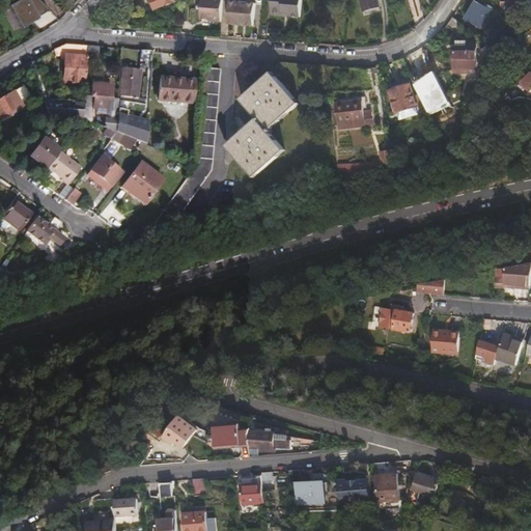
[(23,27),(48,12),(39,0),(19,0),(9,6),(23,27)]
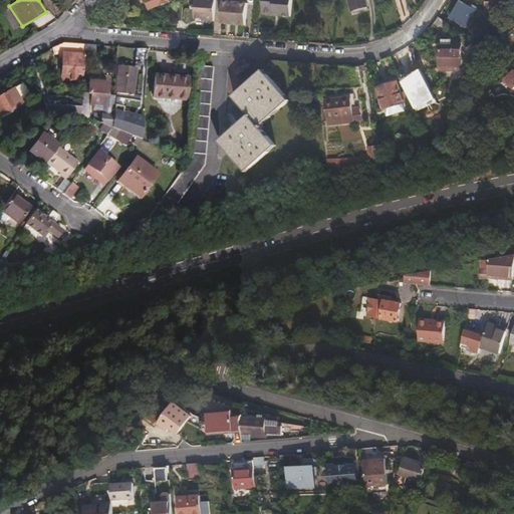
[(217,23),(219,0),(215,0),(198,0),(197,20),(209,21),(209,23),(217,23)]
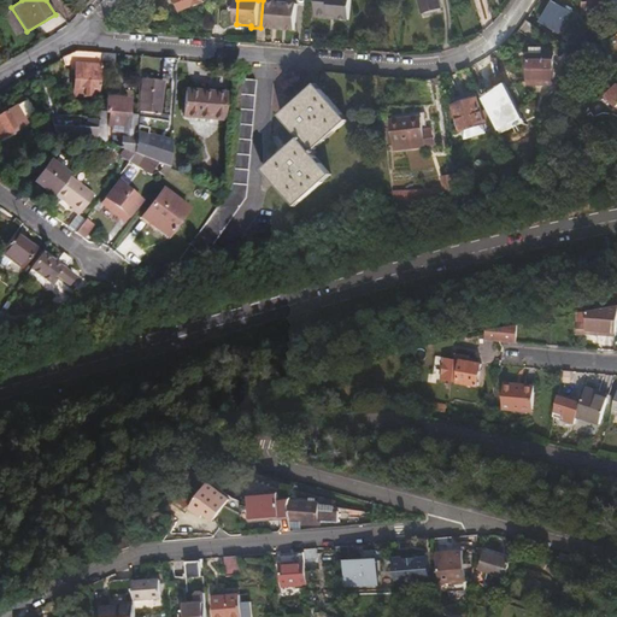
[(317,0),(317,18),(350,19),(351,0),(317,0)]
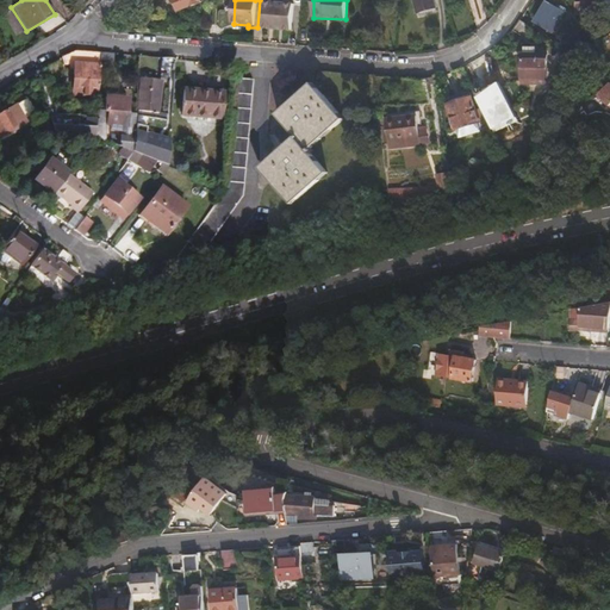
[(436,8),(434,0),(414,0),(417,13),(436,8)]
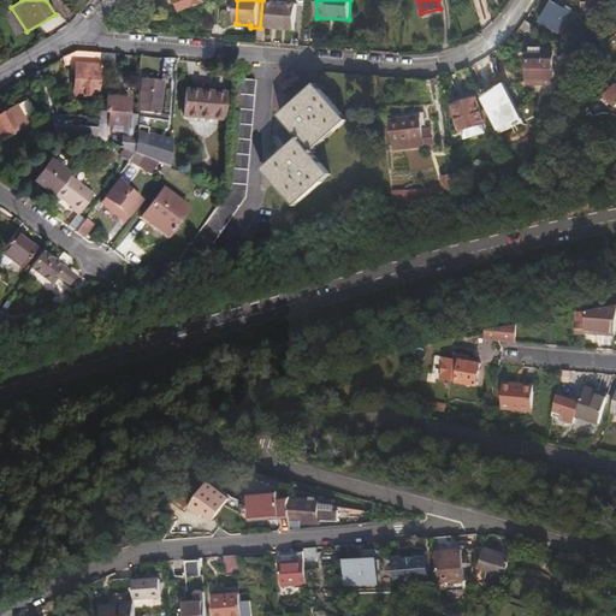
[(603,22),(603,16),(603,9),(608,9),(608,0),(593,0),(594,3),(586,3),(586,17),(590,16),(591,22),(603,22)]
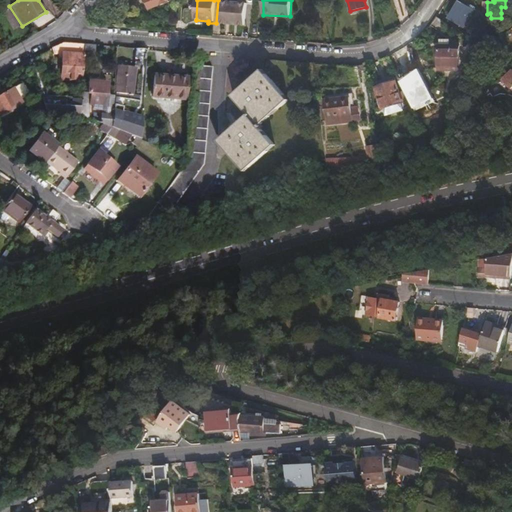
[(247,25),(249,3),(224,1),(222,23),(247,25)]
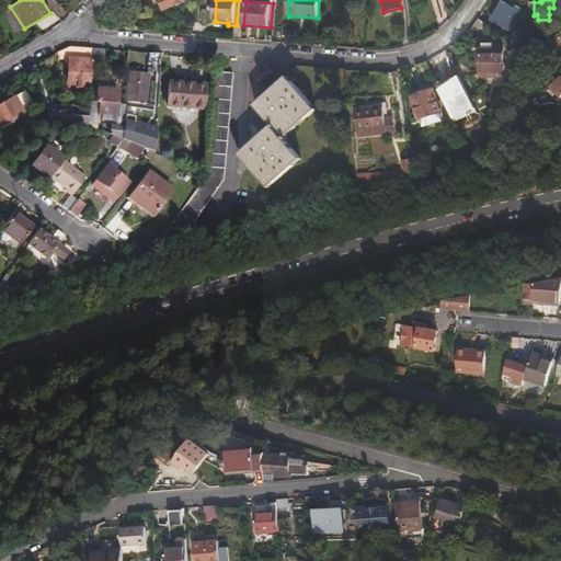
[(510,33),(522,14),(506,4),(494,22),(510,33)]
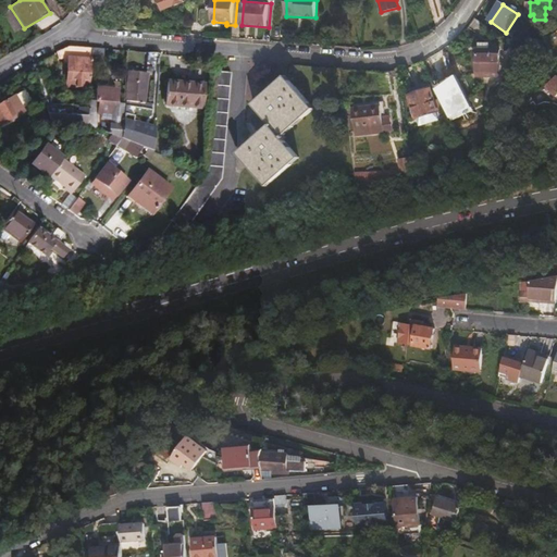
[(475,19),(470,27),(482,35),(487,26),(475,19)]
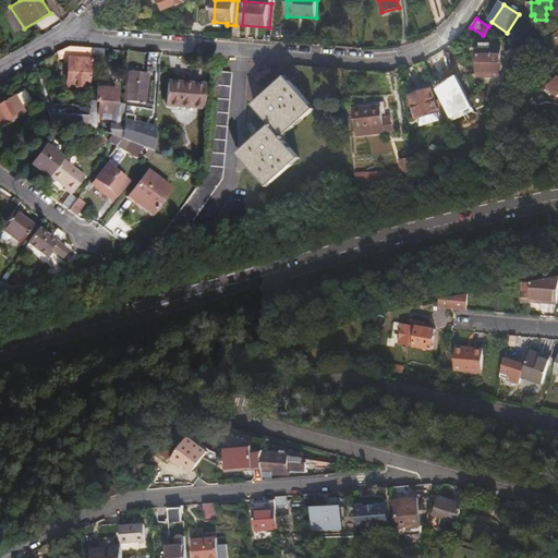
[(501,76),(502,51),(489,50),(489,45),(477,44),(476,77),(494,79),(494,76),(501,76)]
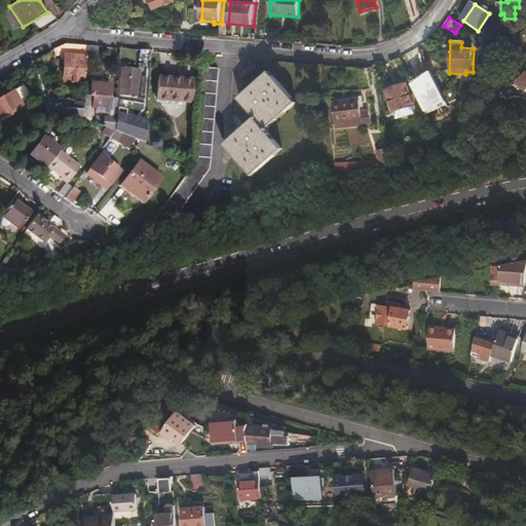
[(63,79),(85,81),(87,62),(88,49),(65,46),(55,51),(59,59),(63,59),(64,61),(65,61),(63,79)]
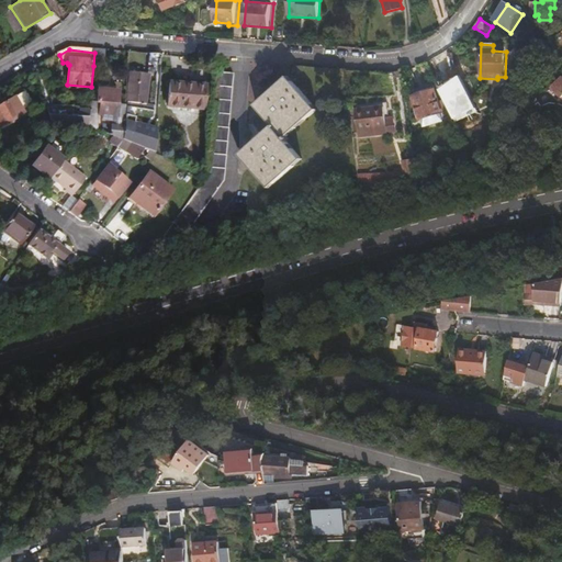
[(105,67),(107,54),(94,53),(93,66),(105,67)]
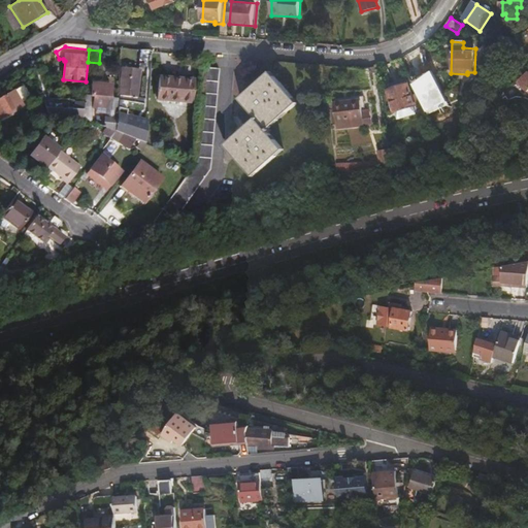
[(136,61),(137,53),(122,52),(121,61),(136,61)]
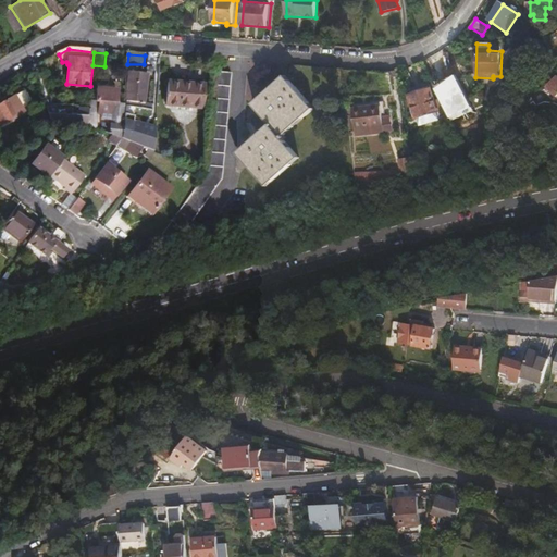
[(159,74),(160,57),(149,56),(147,73),(156,74),(159,74)]
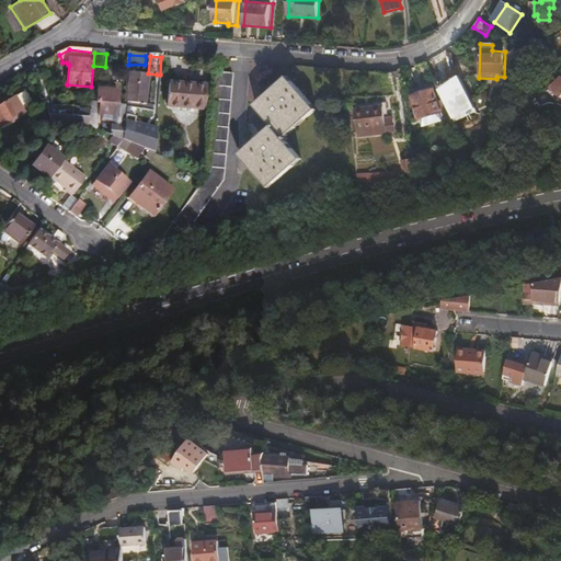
[(425,80),(433,77),(426,61),(420,65),(425,80)]
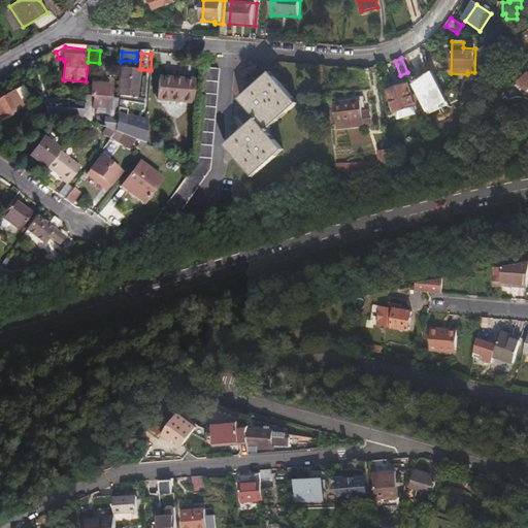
[(196,165),(167,202),(179,211),(210,170),(216,113),(219,69),(204,68),(196,165)]
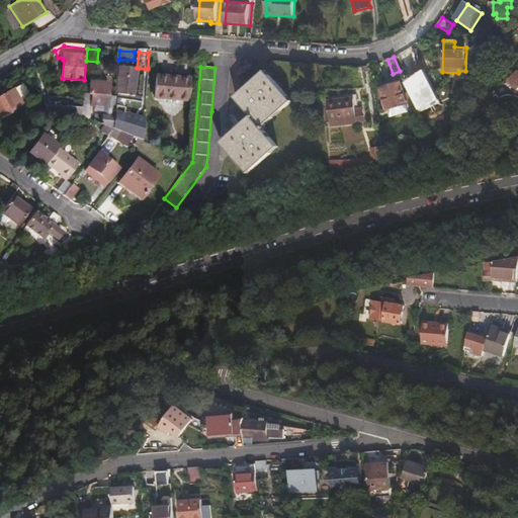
[(363,80),(362,67),(352,68),(352,81),(363,80)]
